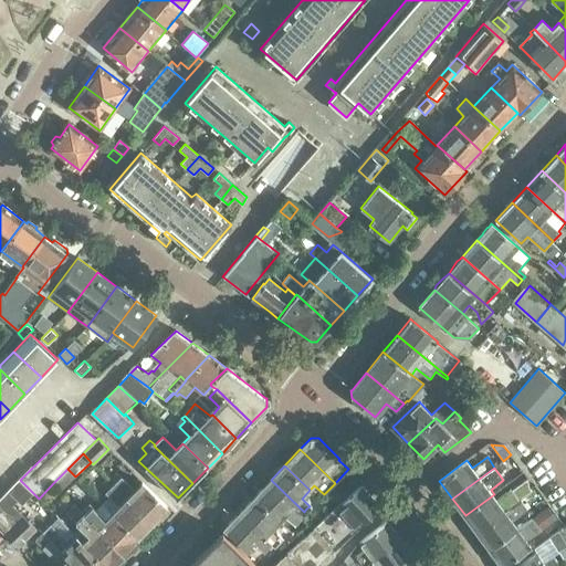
[(67,469),(53,483),(62,491),(75,477),(67,469)]
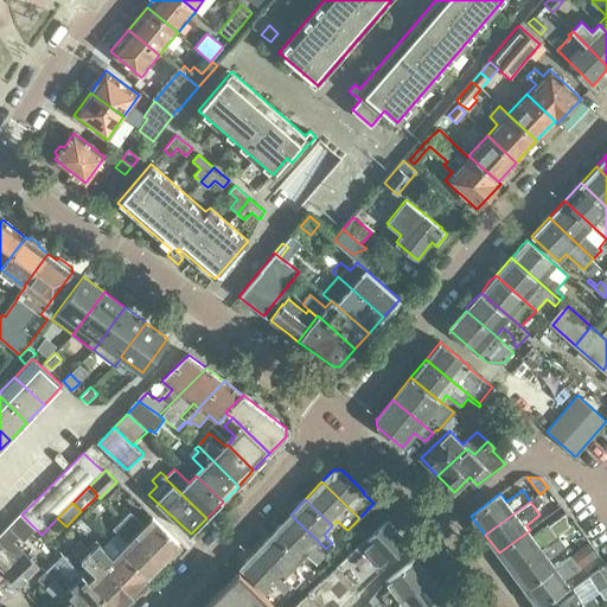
[(117,515),(122,519),(164,561),(179,544),(154,518),(146,526),(132,511),(126,505),(117,515)]
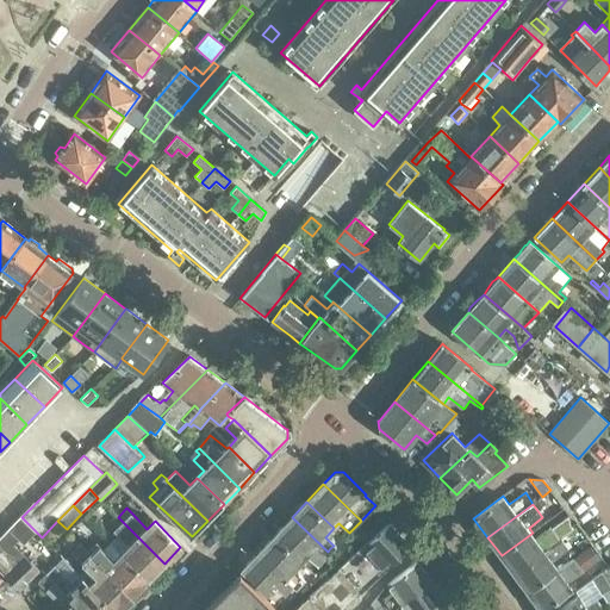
[(502,555),(515,573),(561,539),(573,530),(570,526),(568,516),(551,528),(551,527),(535,537),(533,533),(502,555)]
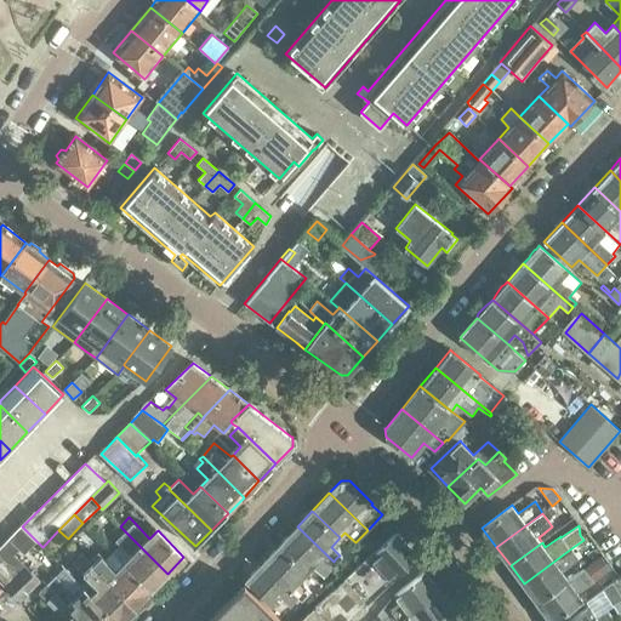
[(11,539),(21,548),(26,552),(36,541),(22,527),(11,539)]
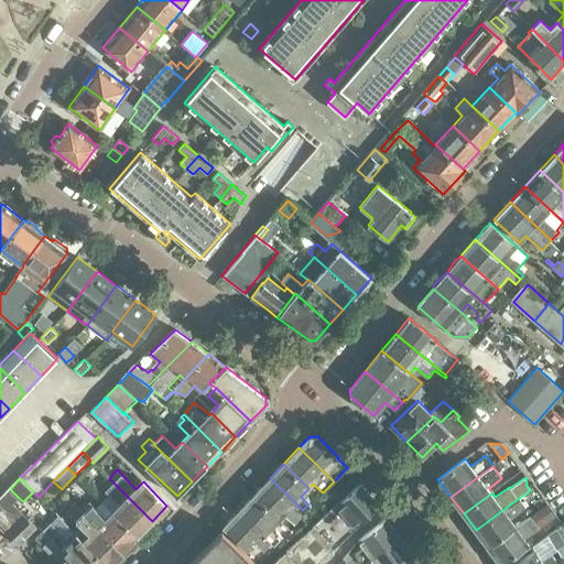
[(303,510),(270,478),(253,496),(279,520),(282,516),(291,523),(303,510)]
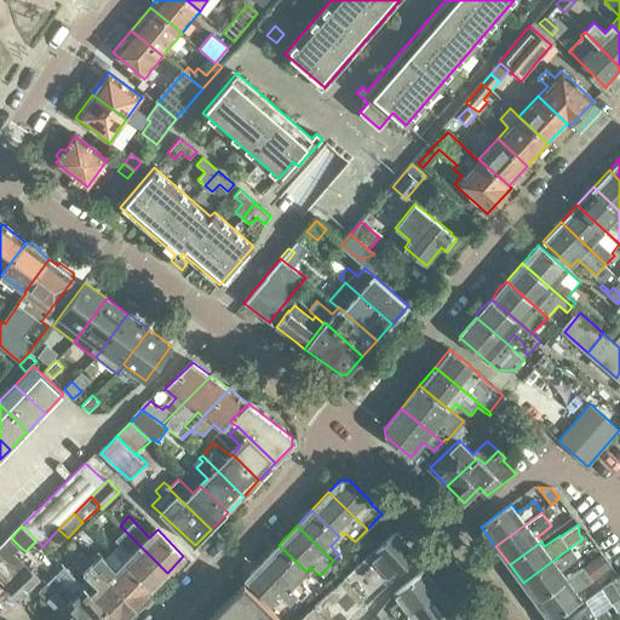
[(124,562),(150,589),(167,573),(125,530),(115,540),(131,555),(124,562)]
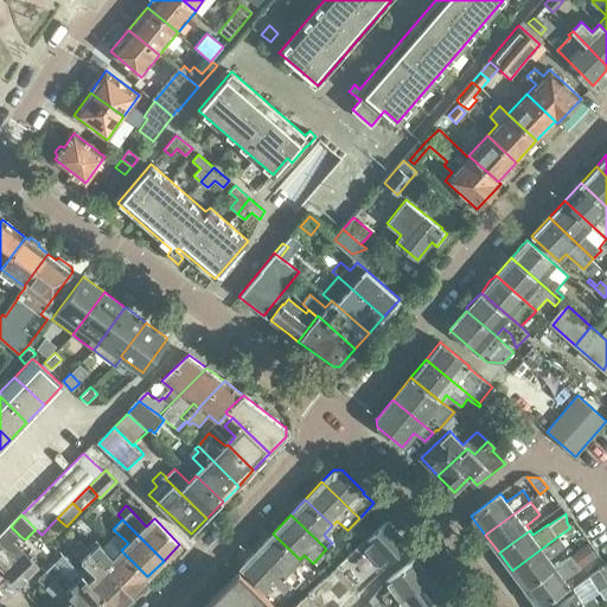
[(340,562),(308,593),(321,606),(339,606),(340,606),(357,590),(379,569),(408,543),(387,521),(366,540),(358,547),(340,562)]
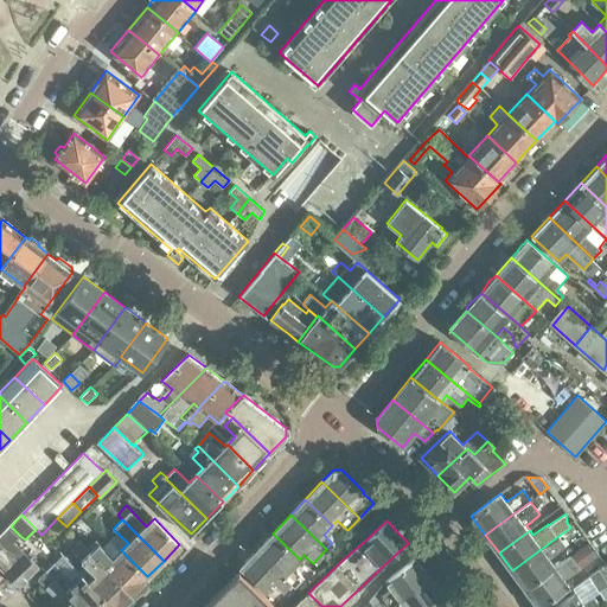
[(300,560),(273,534),(256,550),(295,587),(301,581),(300,579),(304,575),(295,568),(293,567),(300,560)]
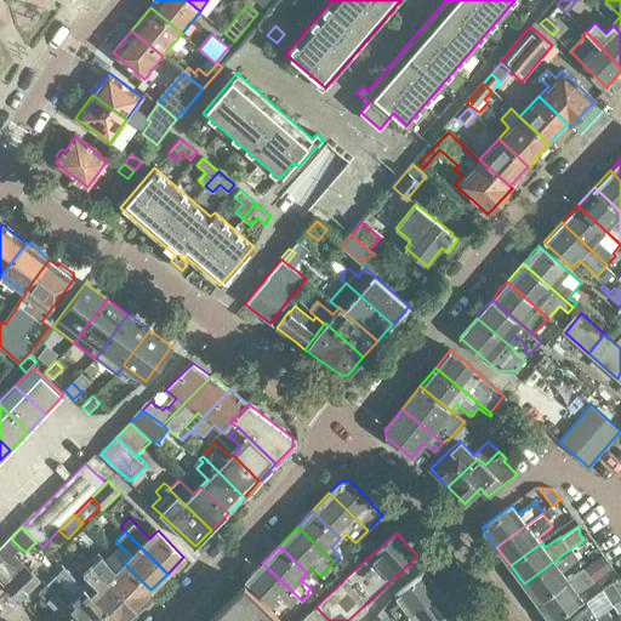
[(571,548),(524,584),(539,603),(570,580),(563,570),(579,559),(571,548)]
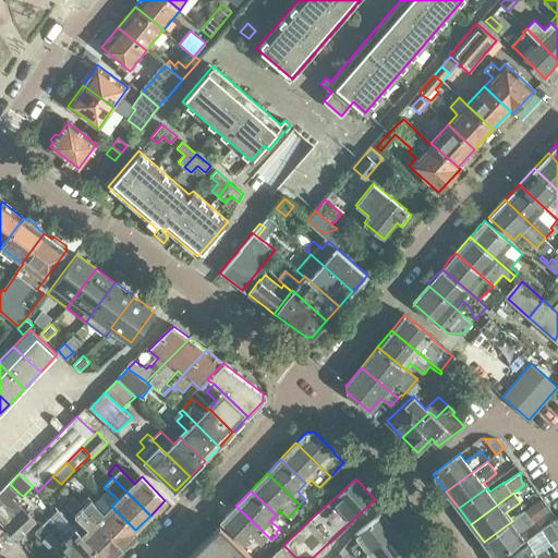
[(0,523),(4,528),(17,514),(16,513),(0,497),(0,523)]
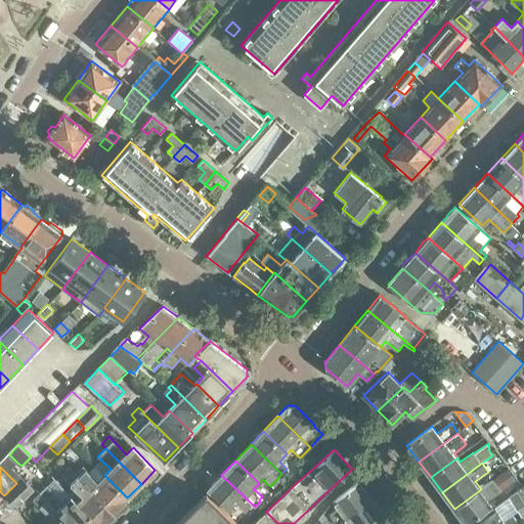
[(78,489),(72,495),(99,523),(101,523),(114,512),(78,477),(79,476),(71,468),(63,475),(78,489)]
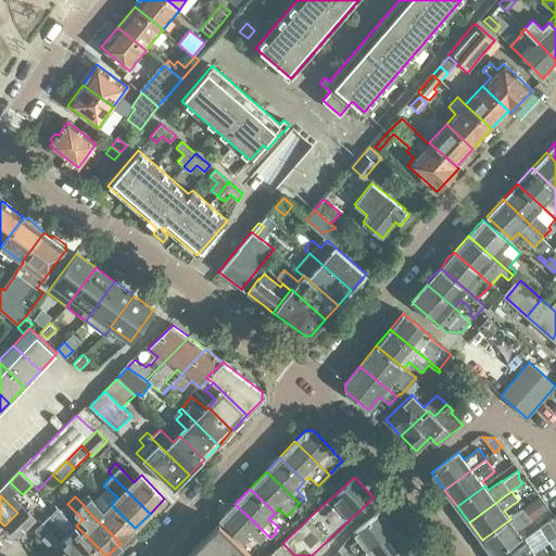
[(527,506),(535,517),(546,508),(539,497),(527,506)]
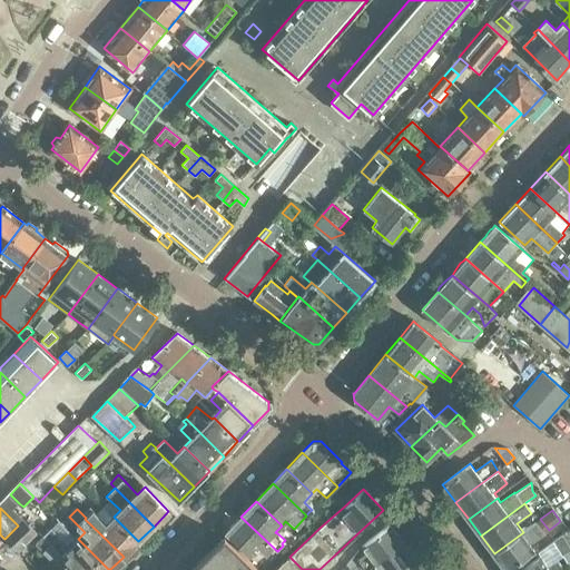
[(139,541),(138,541),(114,517),(107,524),(94,511),(86,518),(85,519),(124,557),(139,541)]
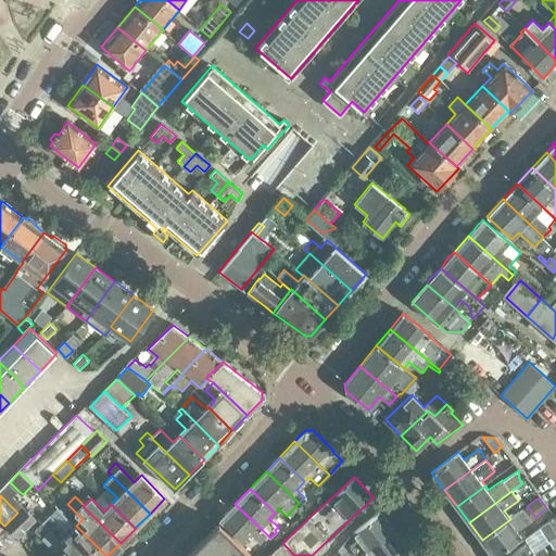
[(235,504),(219,519),(243,543),(254,532),(263,542),(266,539),(268,541),(270,538),(235,504)]
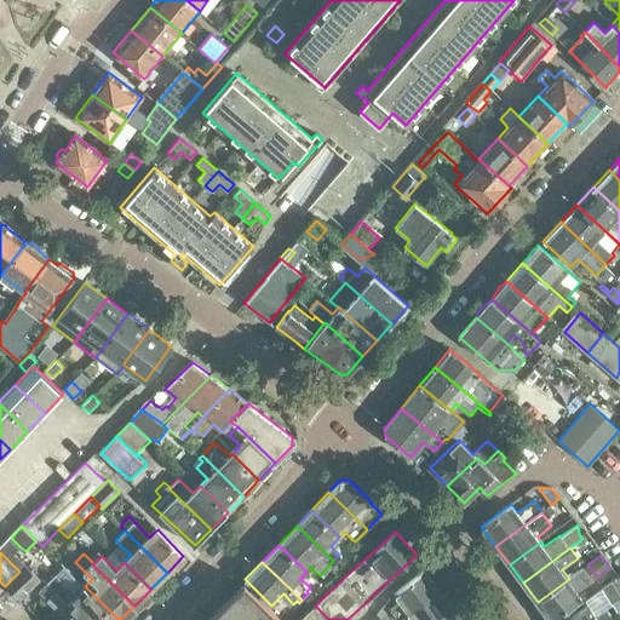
[(118,619),(85,586),(63,564),(45,583),(56,592),(57,591),(59,595),(59,596),(84,619),(118,619)]
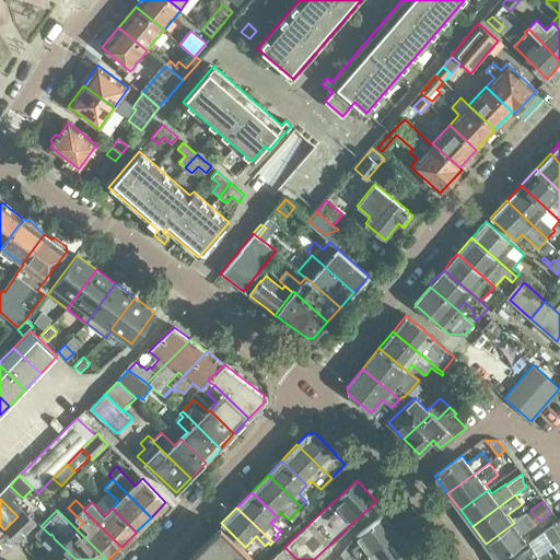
[(18,516),(4,529),(18,543),(36,523),(23,511),(18,516)]
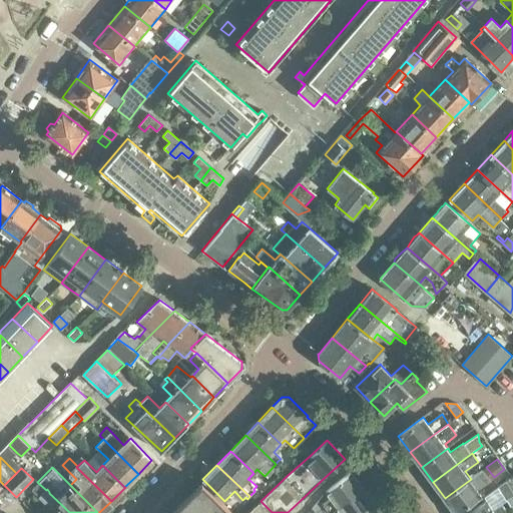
[(482,470),(471,479),(445,498),(455,512),(456,512),(479,495),(476,490),(490,480),(482,470)]
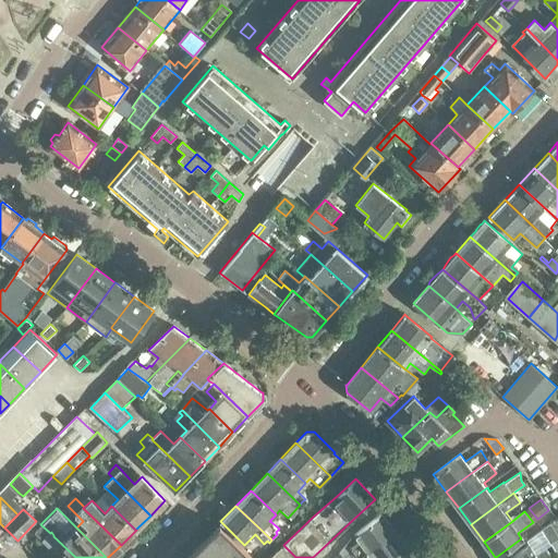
[(346,545),(339,554),(342,557),(356,557),(395,531),(381,513),(361,529),(355,534),(361,542),(350,549),(346,545)]
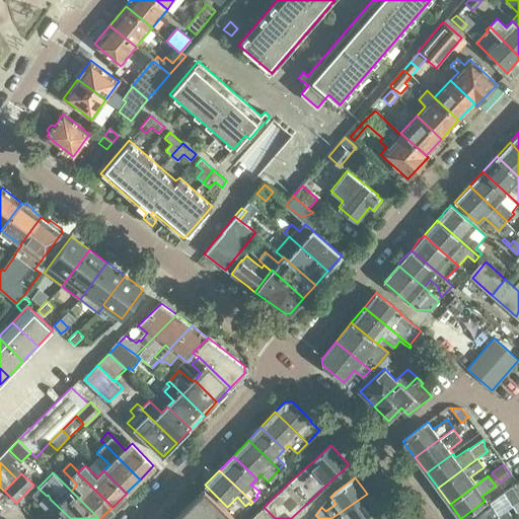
[(518,500),(518,497),(512,485),(503,492),(512,505),(518,500)]
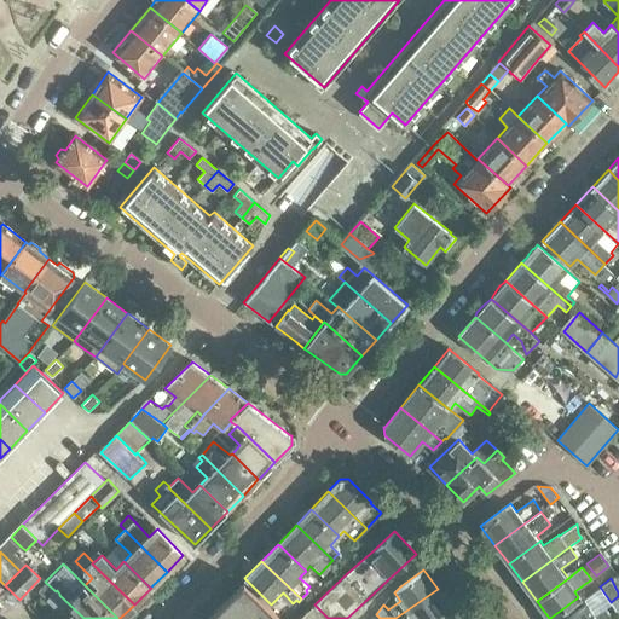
[(281,618),(243,582),(226,599),(247,618),(281,618)]
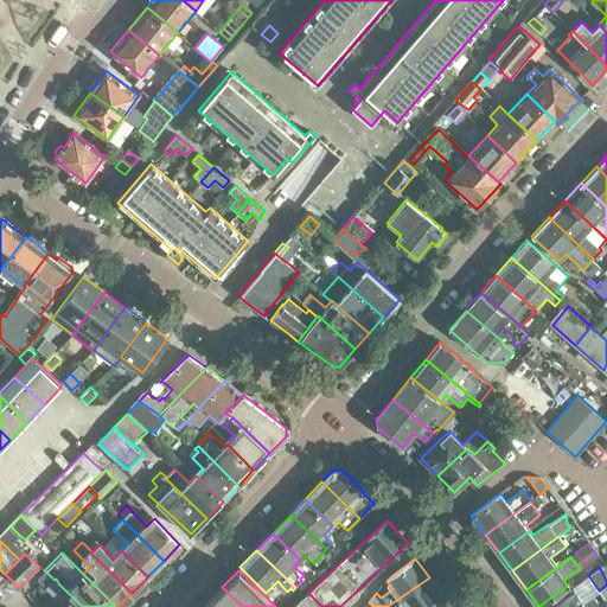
[(429,577),(388,606),(427,606),(443,596),(429,577)]
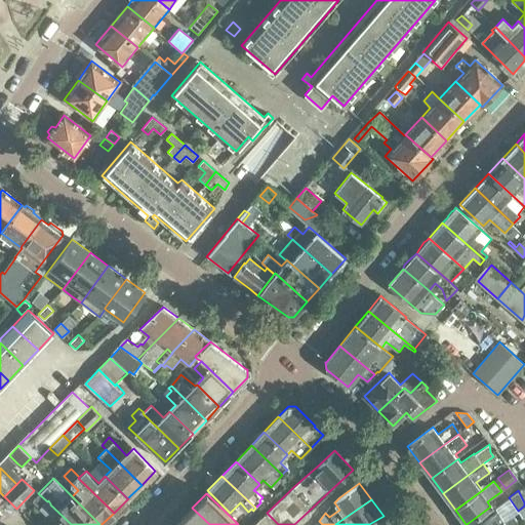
[(71,524),(50,505),(50,503),(48,500),(47,501),(40,508),(56,524),(55,524),(71,524)]
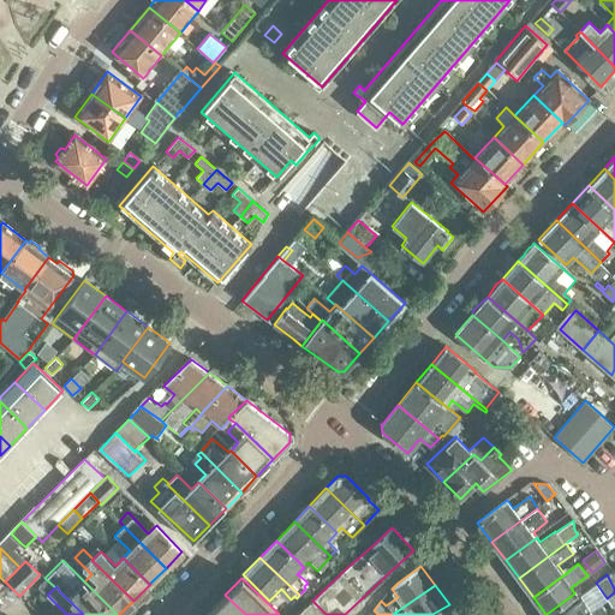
[(210,610),(215,614),(245,614),(225,595),(210,610)]
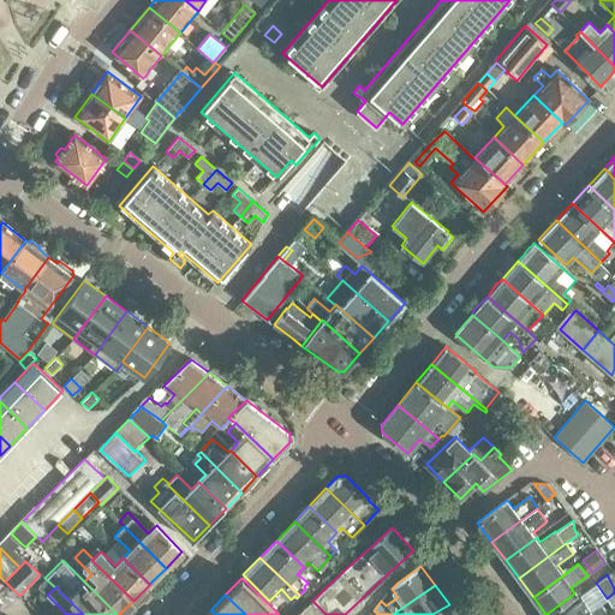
[(605,614),(609,614),(607,609),(604,610),(601,603),(589,610),(583,599),(557,614),(605,614)]
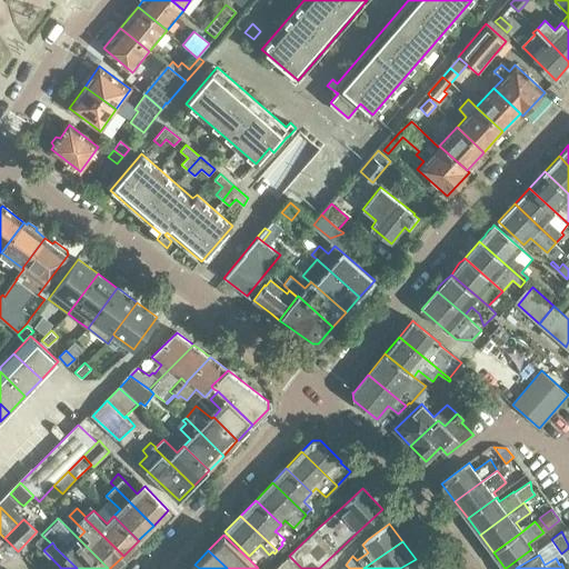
[(282,561),(275,568),(301,568),(289,556),(282,561)]
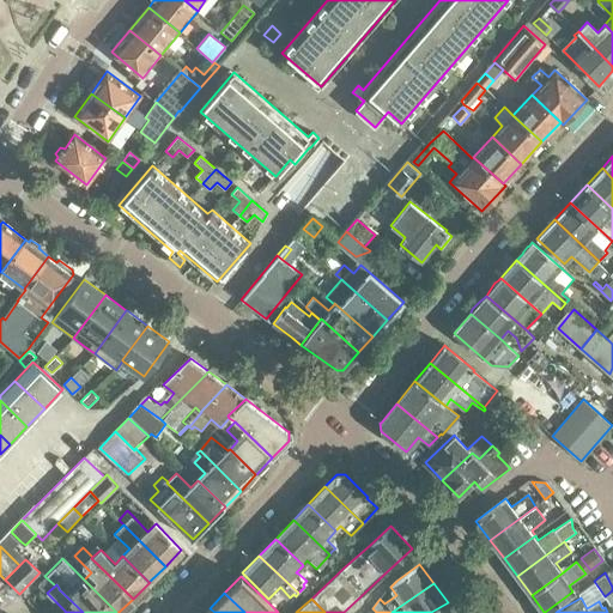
[(431,612),(455,612),(448,602),(431,612)]
